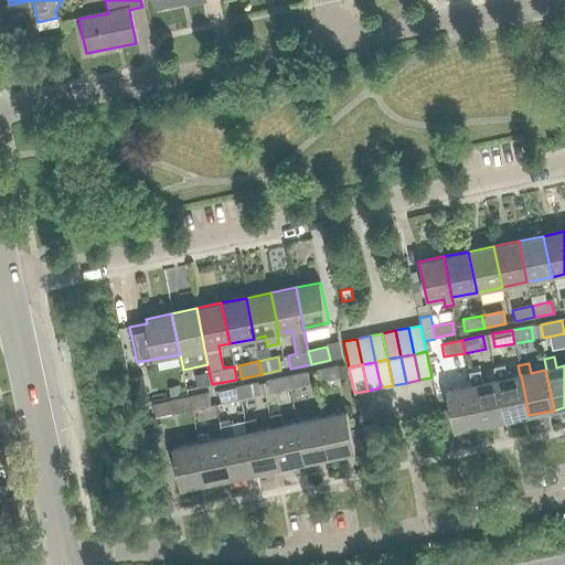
[(348,377),(345,365),(337,368),(339,380),(348,377)]
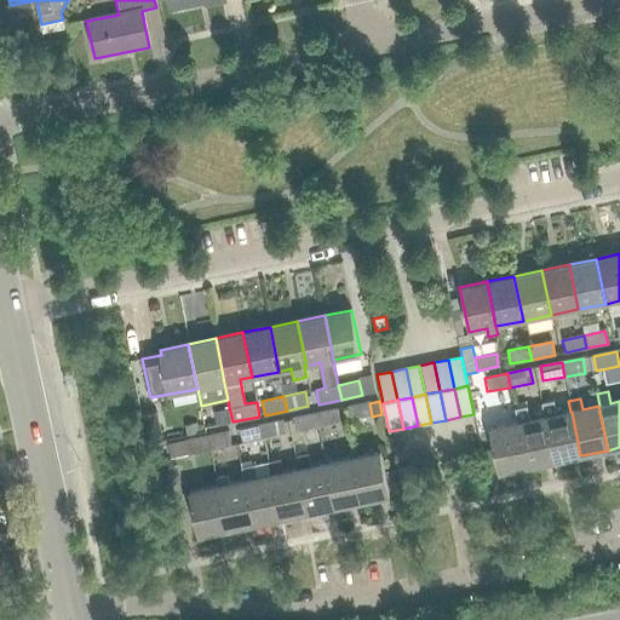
[(544,417),(554,461),(580,455),(572,412),(570,412),(556,414),(554,401),(541,403),(544,417)]
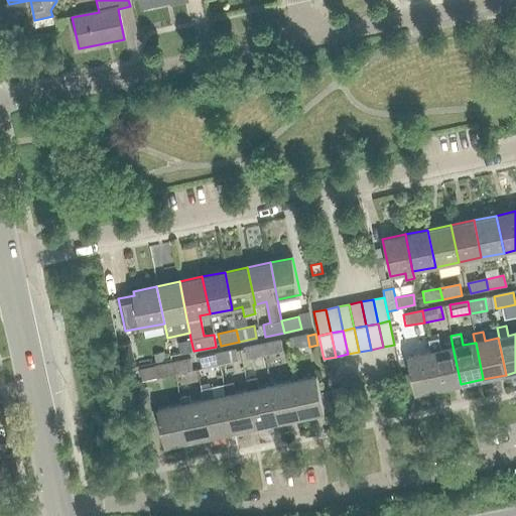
[(292,350),(309,347),(307,336),(290,339),(292,350)]
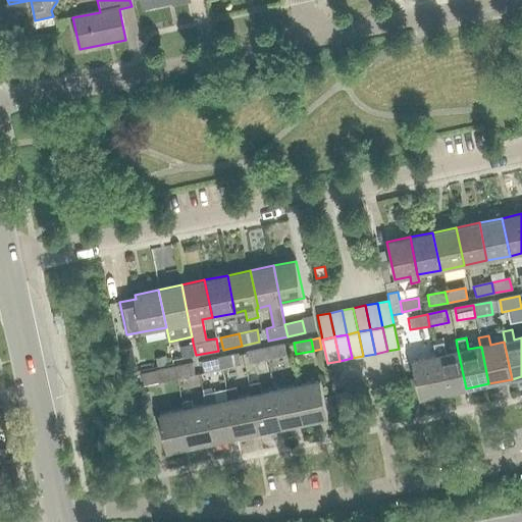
[(172,360),(196,355),(193,343),(175,347),(170,348),(172,360)]
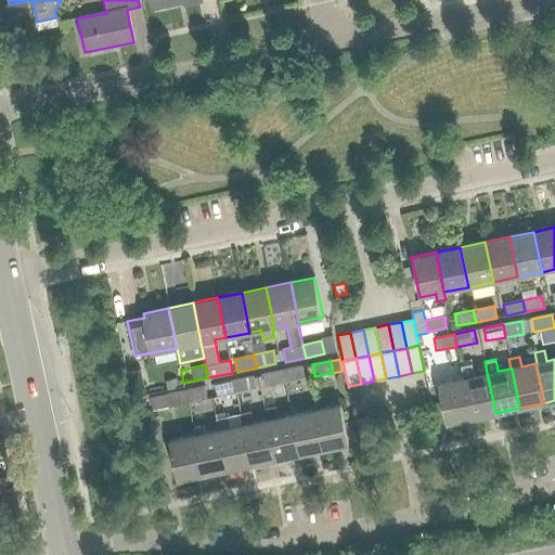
[(463,378),(470,417),(495,413),(487,373),(474,376),(472,364),(461,366),(463,378)]
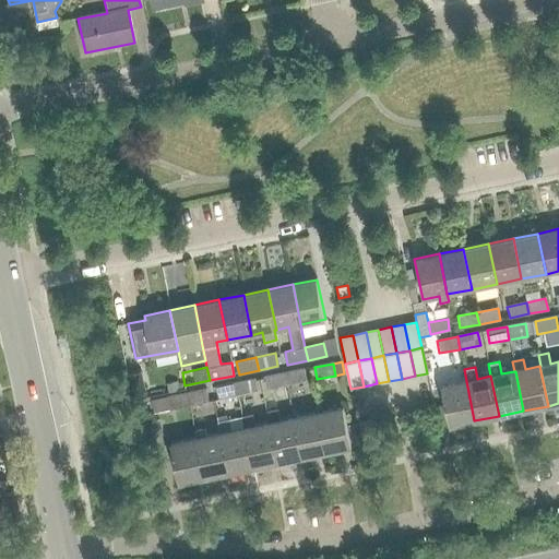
[(306,381),(304,370),(284,373),(287,385),(306,381)]
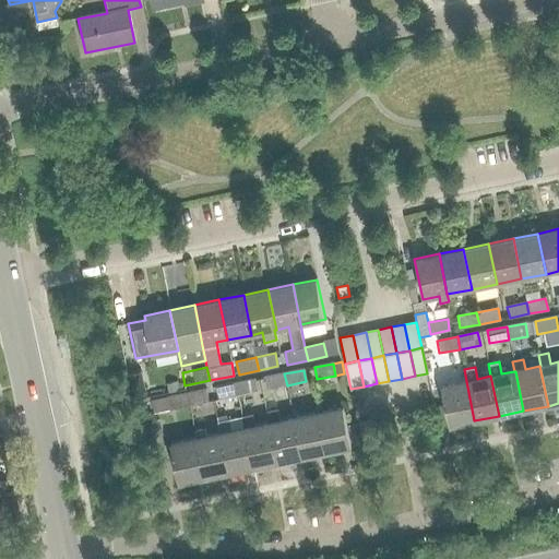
[(265,378),(268,390),(287,385),(284,373),(265,378)]
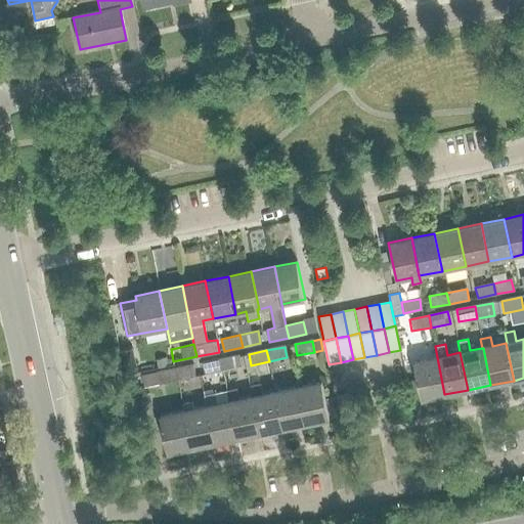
[(241,366),(238,356),(220,360),(222,370),(241,366)]
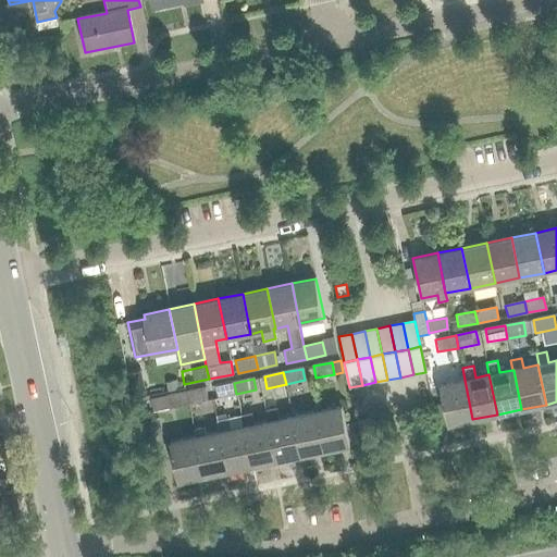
[(448,424),(472,419),(465,380),(440,385),(448,424)]
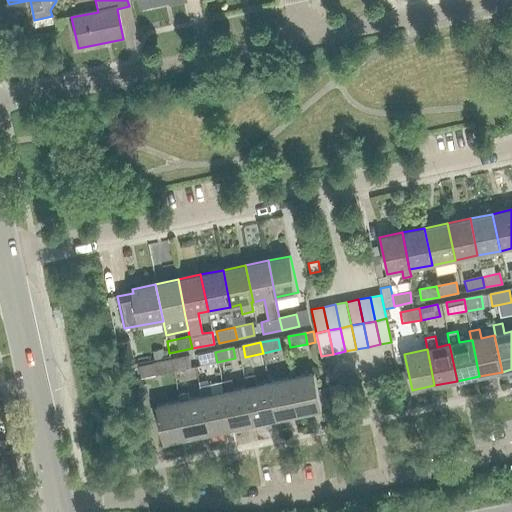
[(217,362),(215,352),(198,355),(200,366),(217,362)]
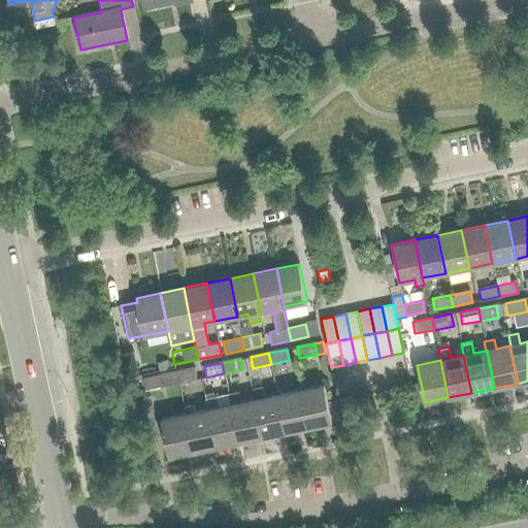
[(195,367),(175,371),(177,383),(197,378),(195,367)]
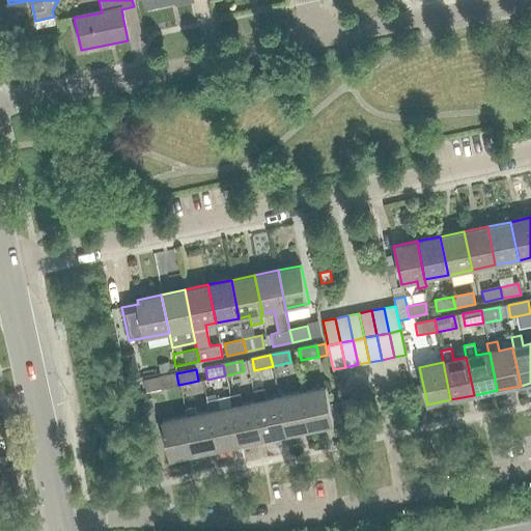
[(139,378),(137,370),(126,373),(127,381),(139,378)]
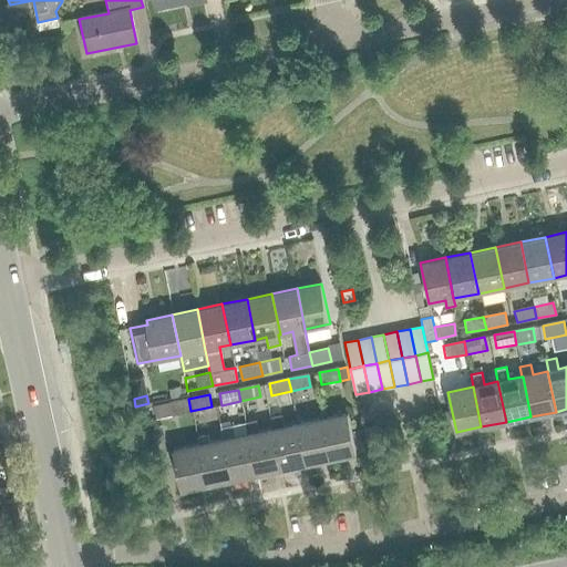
[(156,419),(191,411),(188,399),(153,406),(156,419)]
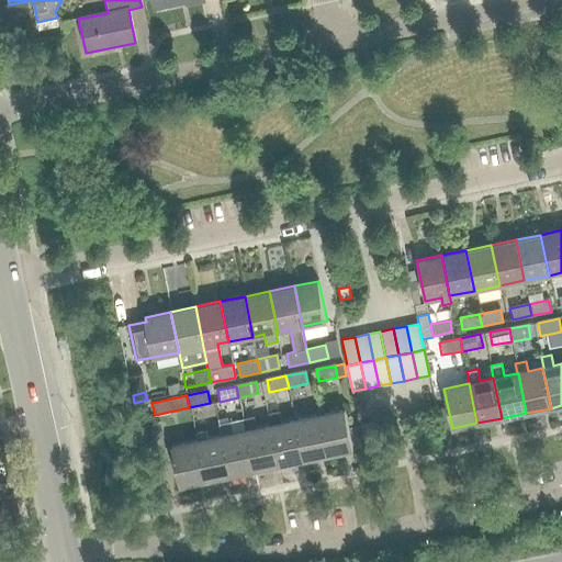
[(352,449),(345,408),(319,414),(328,454),(352,449)]
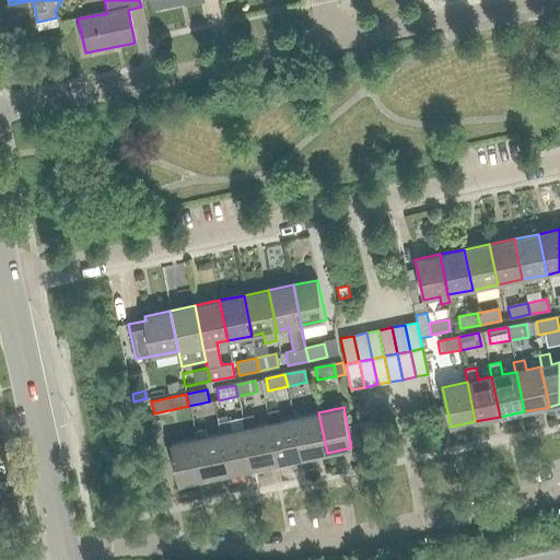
[(267,411),(269,422),(278,463),(302,457),(294,418),(281,420),(279,409),(267,411)]
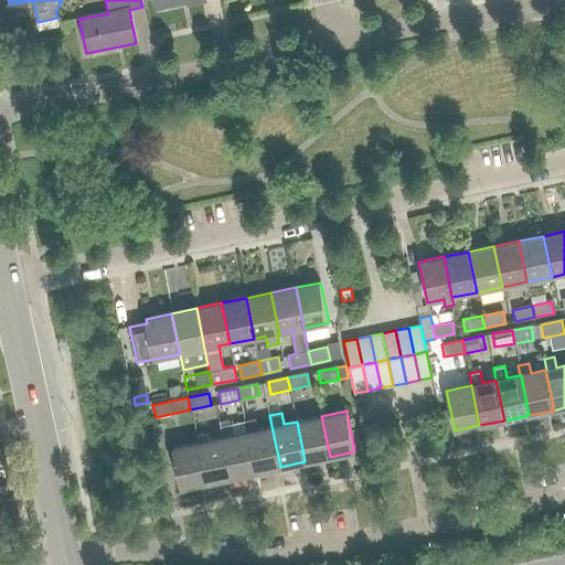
[(297,422),(305,461),(330,457),(321,416),(297,422)]
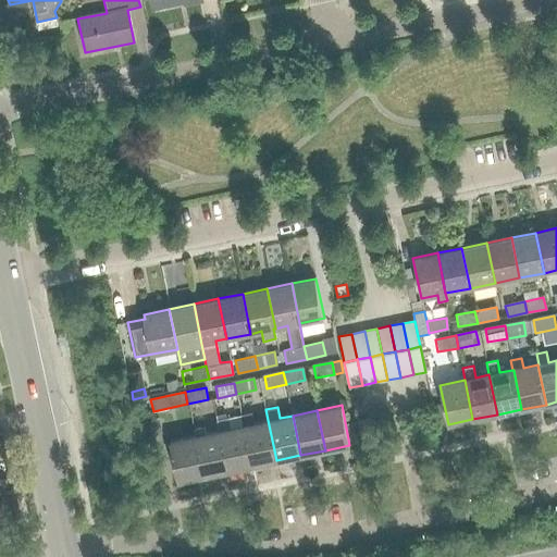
[(276,460),(268,420),(254,423),(251,412),(240,415),(251,466),(276,460)]
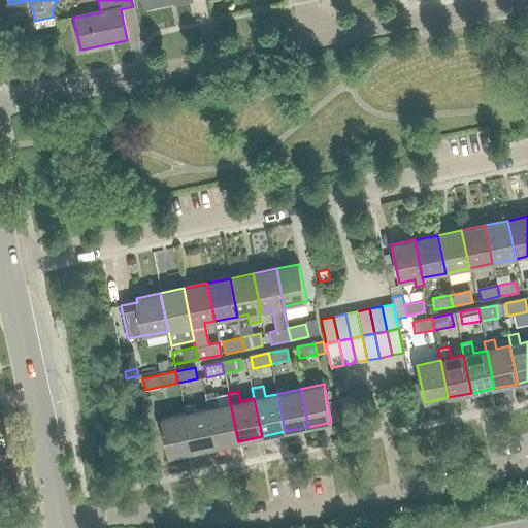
[(205,398),(207,408),(216,446),(238,441),(228,393),(205,398)]
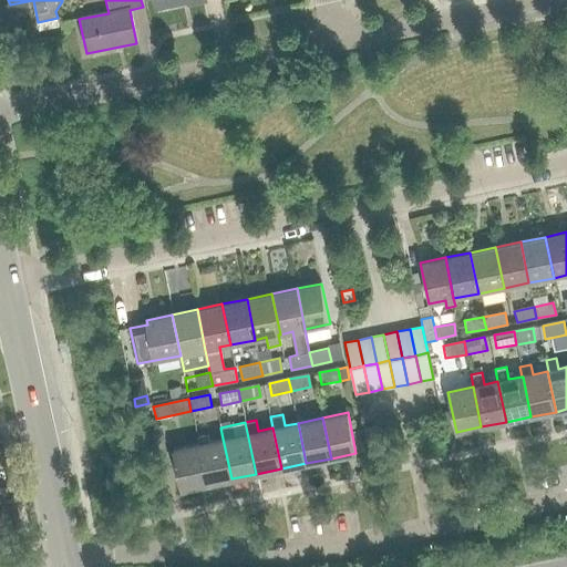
[(367,432),(366,429),(353,431),(358,452),(370,450),(367,432)]
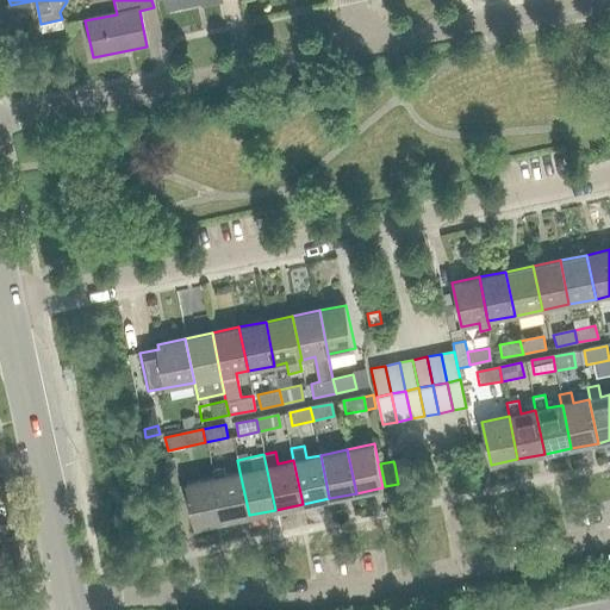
[(398,484),(410,481),(408,471),(406,462),(394,465),(398,484)]
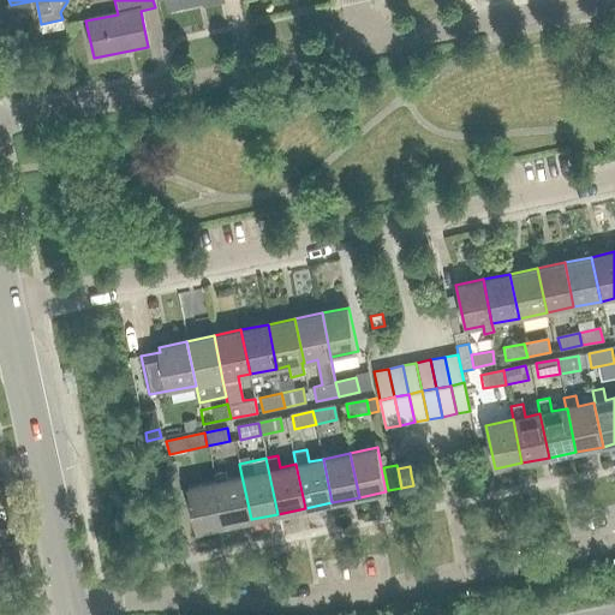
[(214,473),(215,481),(214,482),(224,525),(251,519),(242,476),(228,478),(226,471),(214,473)]
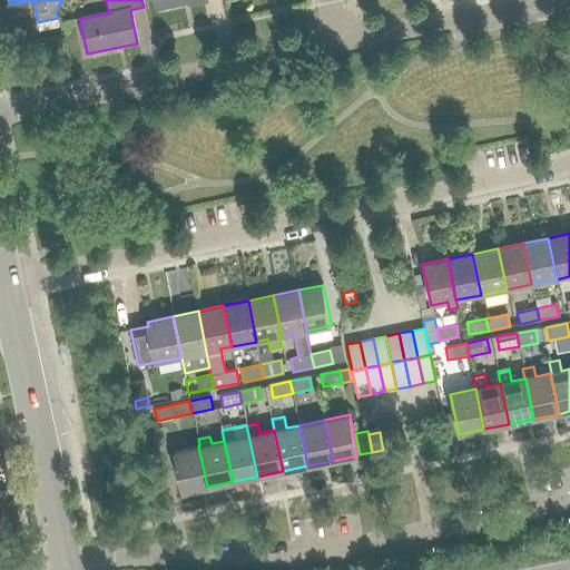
[(174,451),(182,492),(207,487),(198,446),(174,451)]
